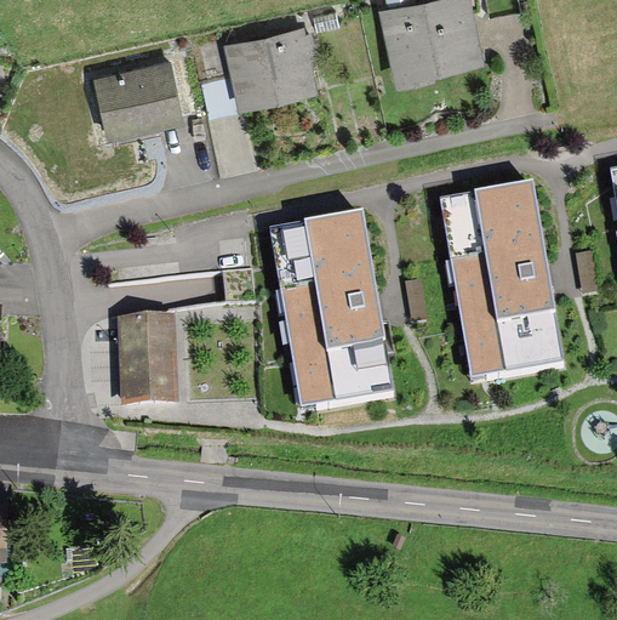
[(393,85),(481,64),(466,0),(426,0),(376,12),(393,85)]
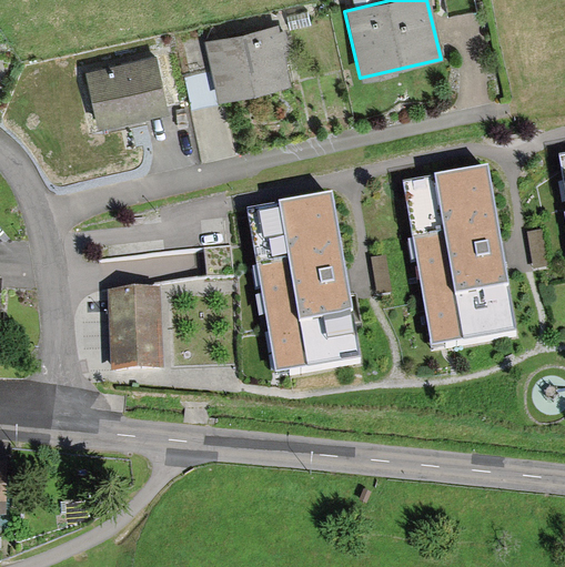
[(217,101),(289,85),(275,27),(204,42),(217,101)]
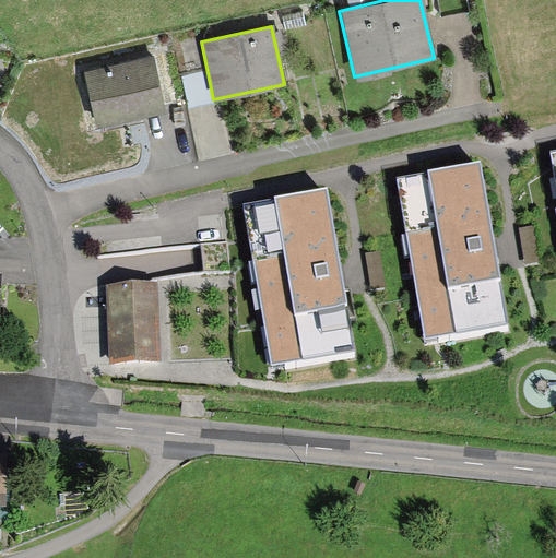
[(96,127),(162,113),(149,55),(83,69),(96,127)]
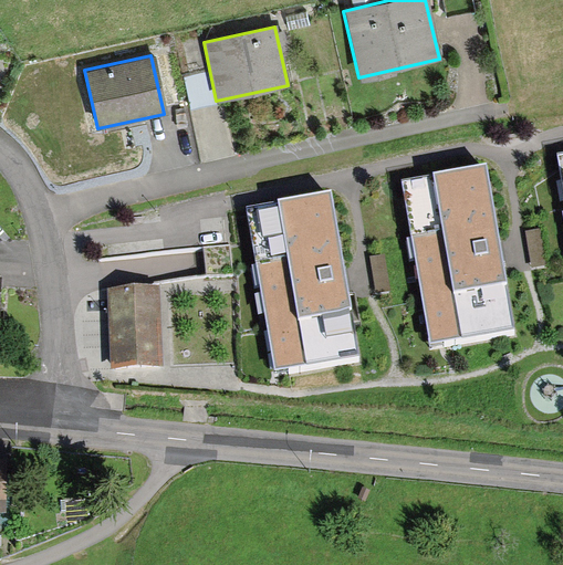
[(562,152),(553,154),(562,206),(562,152)]
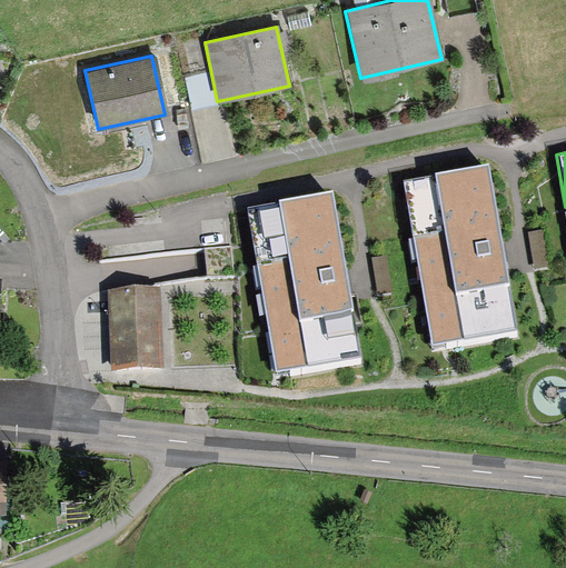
[(515,334),(486,171),(404,186),(433,348),(515,334)]
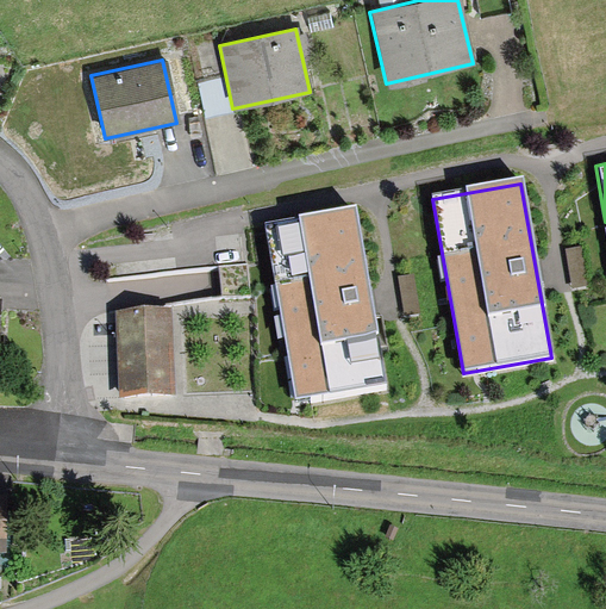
[(380,384),(351,219),(269,234),(298,398),(380,384)]
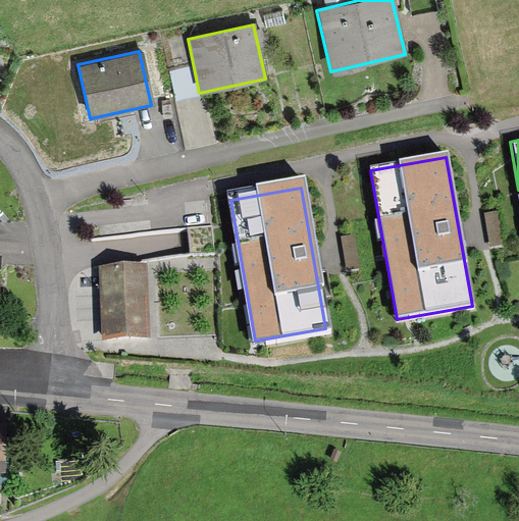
[(496,210),(482,213),(488,245),(502,243),(496,210)]
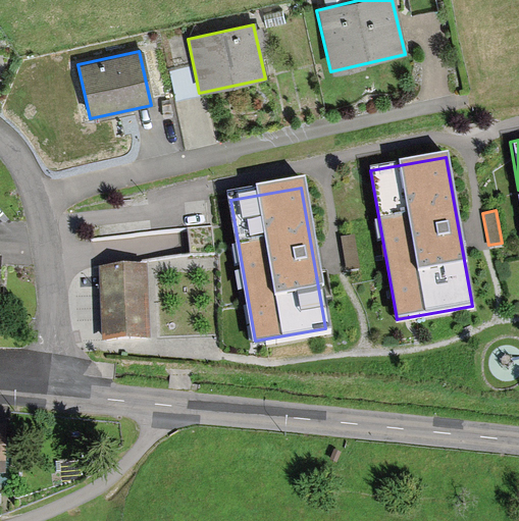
[(210,225),(185,227),(187,253),(212,251),(210,225)]
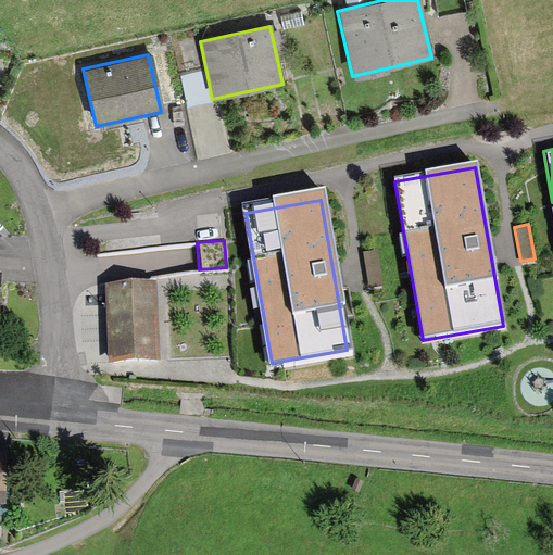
[(375,249),(360,251),(366,287),(380,285),(375,249)]
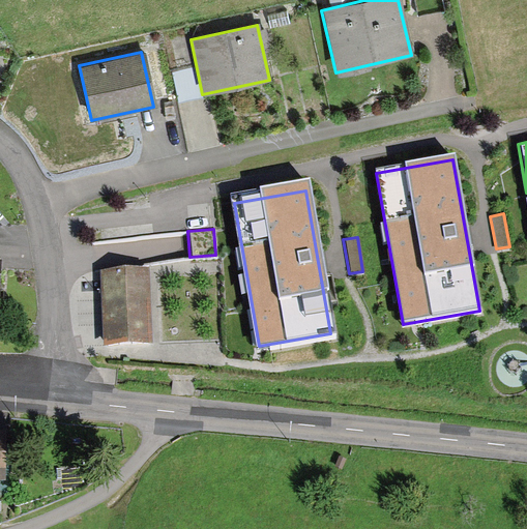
[(101,344),(149,342),(145,267),(98,269),(101,344)]
